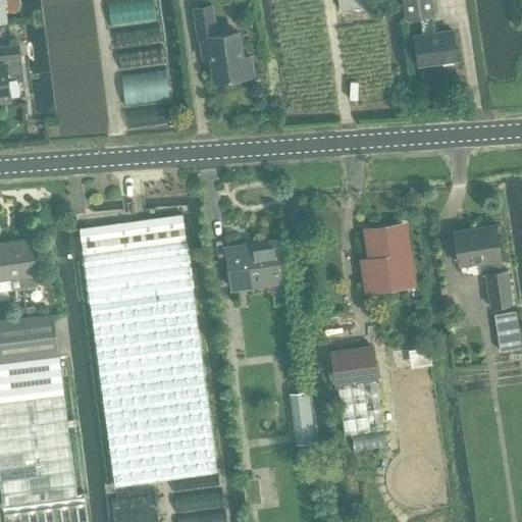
[(12,0),(4,0),(6,13),(14,12),(12,0)]
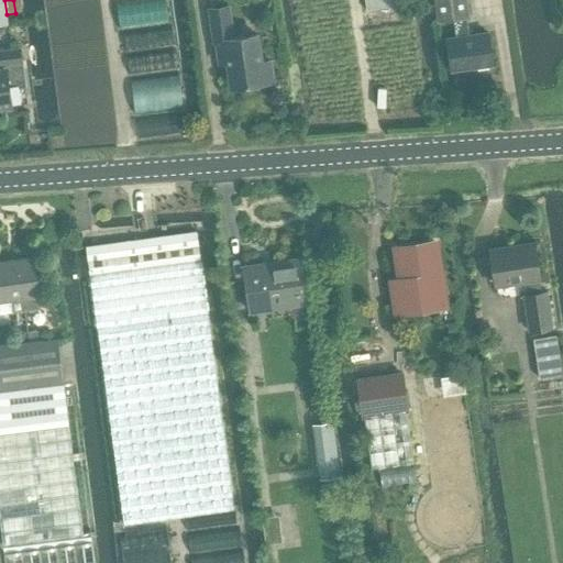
[(454,36),(445,37),(450,69),(490,63),(486,32),(467,34),(465,17),(467,17),(464,0),(433,0),(437,21),(452,19),(454,36)]
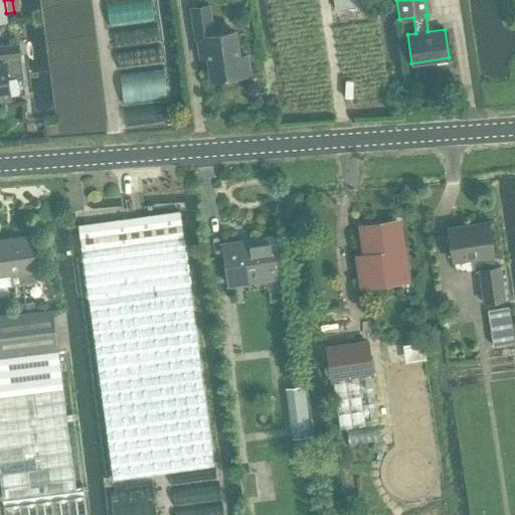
[(214,32),(210,6),(192,9),(196,35),(199,55),(206,54),(210,79),(248,73),(245,55),(237,55),(233,29),(214,32)]
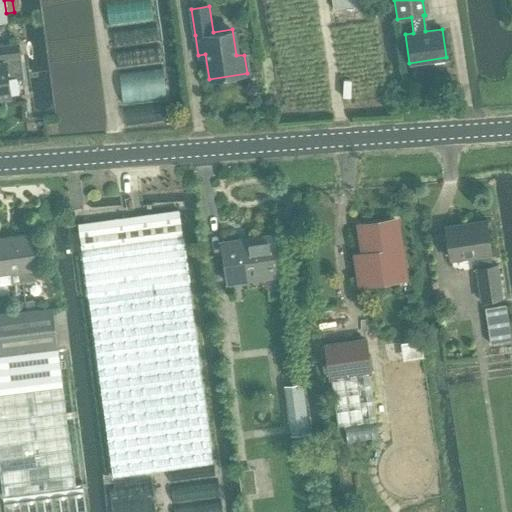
[(113,33),(115,47),(158,41),(156,27),(113,33)]
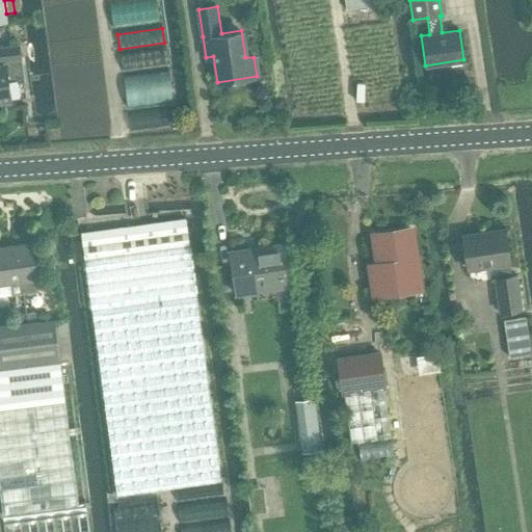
[(0,103),(10,102),(8,86),(24,84),(19,47),(0,49),(0,103)]
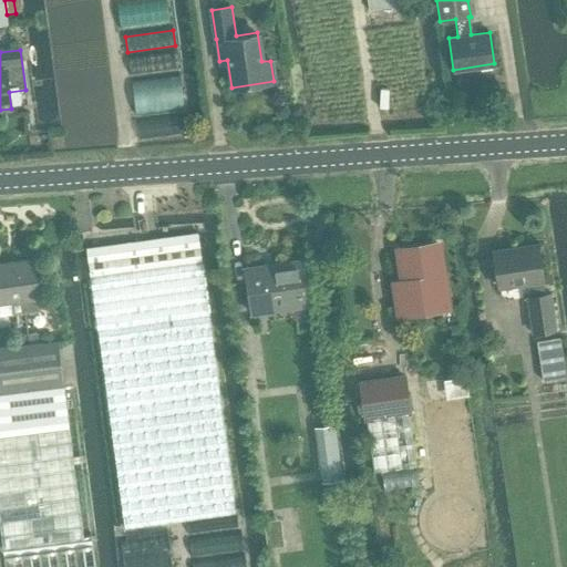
[(129,59),(131,74),(177,68),(175,52),(129,59)]
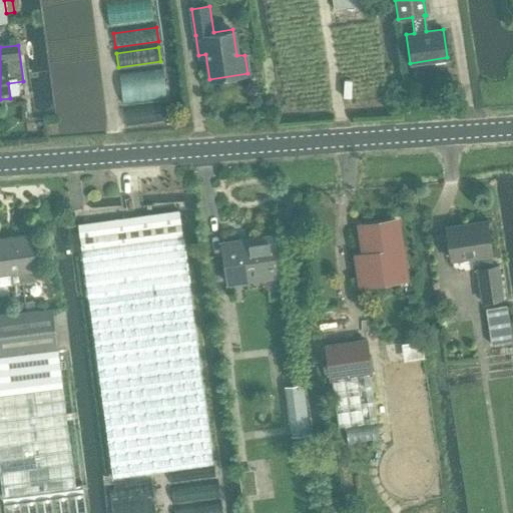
[(119,75),(123,103),(166,98),(162,70),(119,75)]
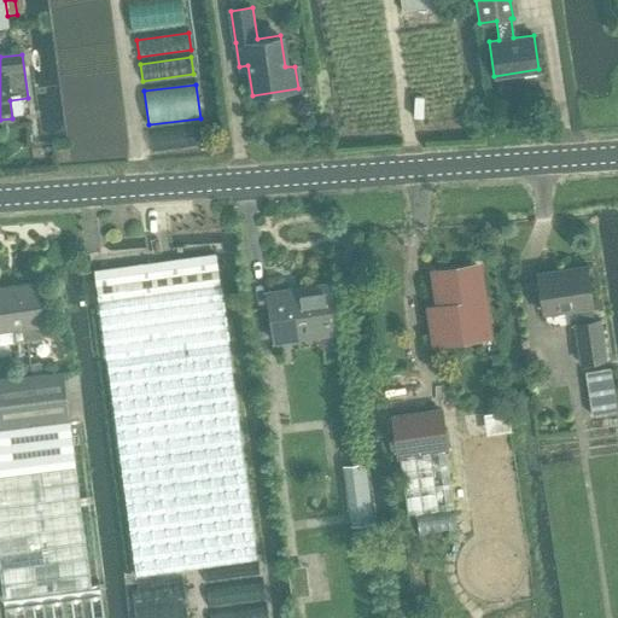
[(93,268),(135,576),(256,558),(213,252),(93,268)]
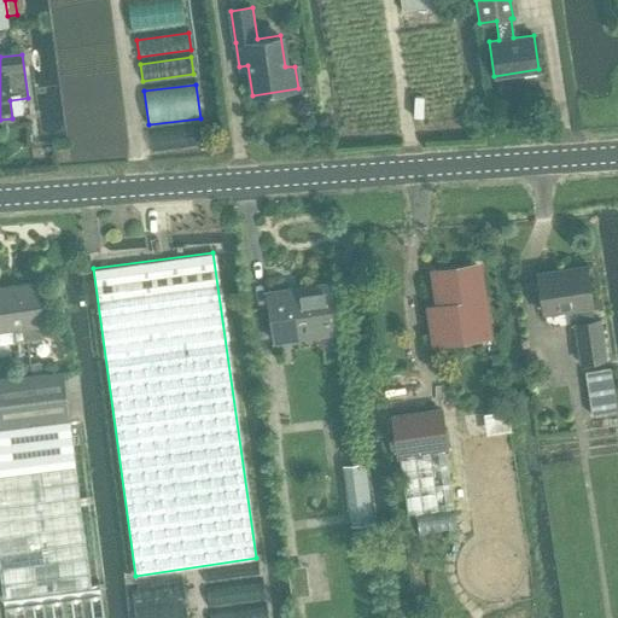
[(572,322),(578,363),(605,359),(599,319),(593,320),(584,266),(537,273),(543,313),(575,308),(576,322),(572,322)]
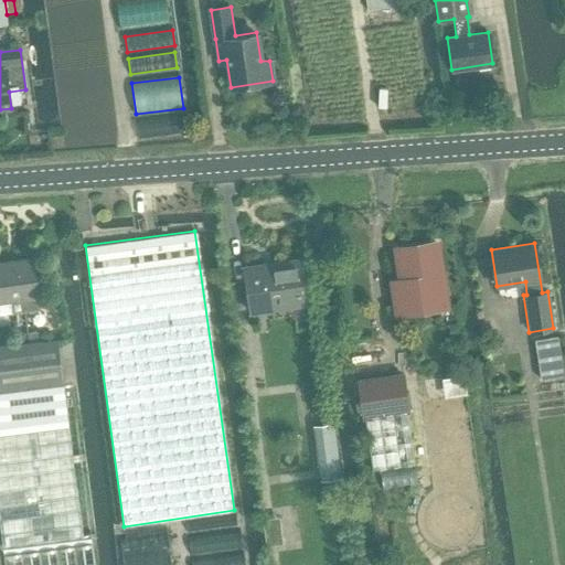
[(393,284),(395,306),(435,300),(437,317),(446,315),(437,244),(397,248),(402,283),(393,284)]
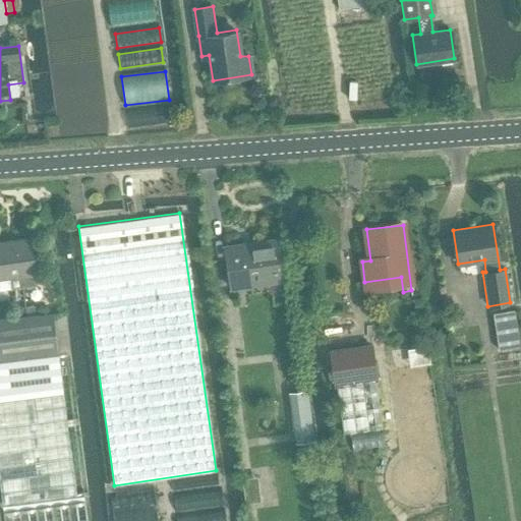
[(0,241),(0,277),(35,272),(30,238),(0,241)]
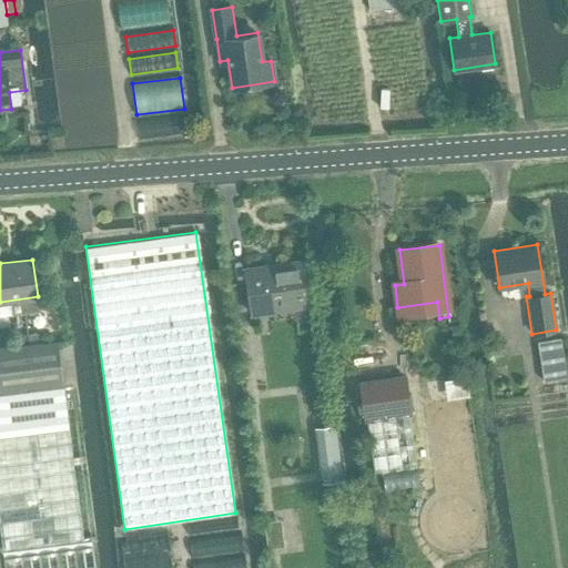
[(244,267),(250,313),(308,305),(302,260),(244,267)]
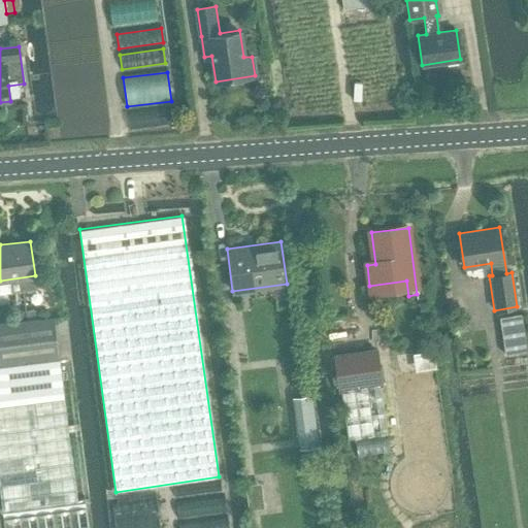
[(499,318),(503,355),(524,353),(520,316),(499,318)]
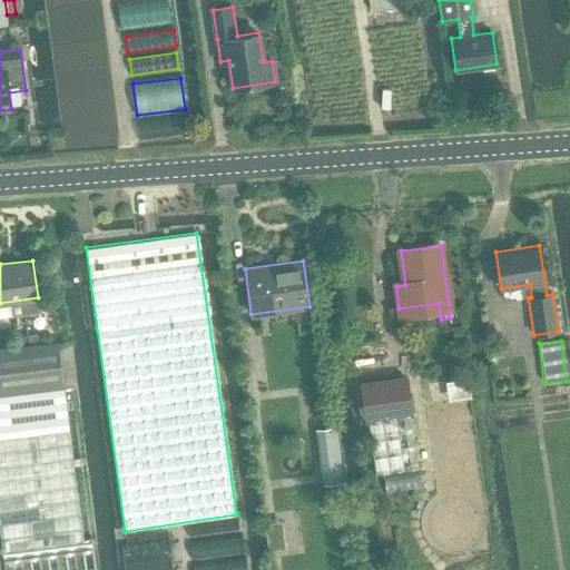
[(0,349),(0,409),(65,400),(57,342),(0,349)]
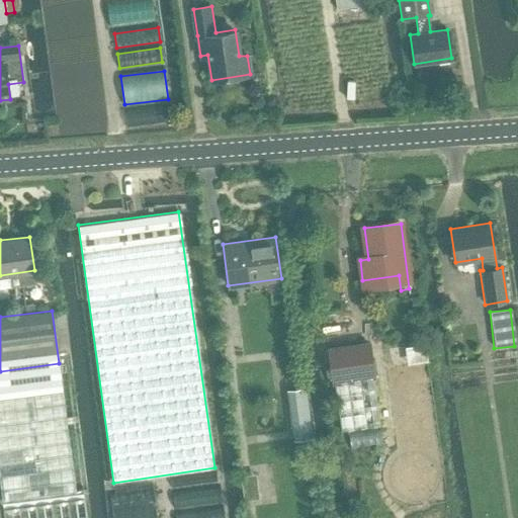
[(330,351),(341,432),(380,427),(369,345),(330,351)]
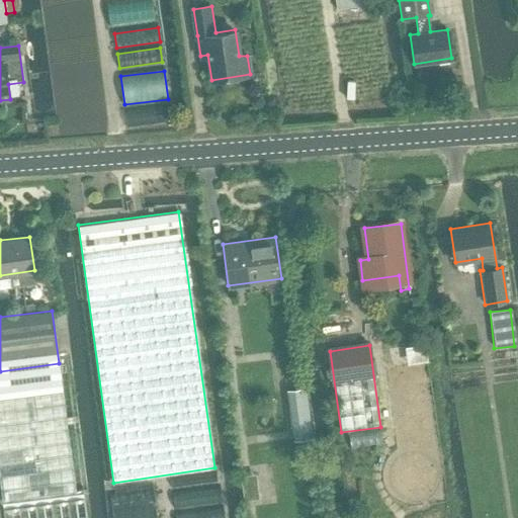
[(76,493),(59,363),(0,371),(0,481),(3,502),(76,493)]
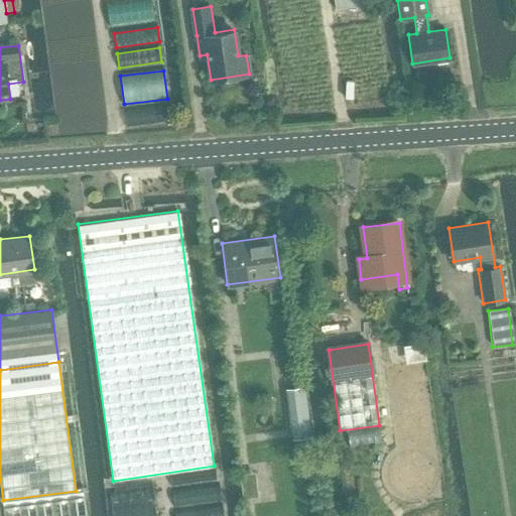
[(288,388),(293,422),(312,419),(307,385),(288,388)]
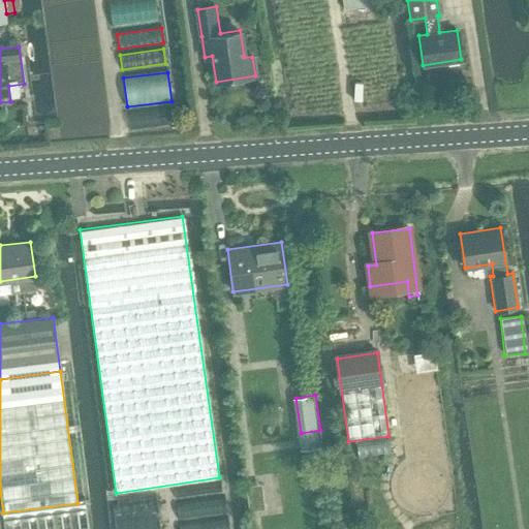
[(261,493),(248,494),(251,510),(263,509),(261,493)]
